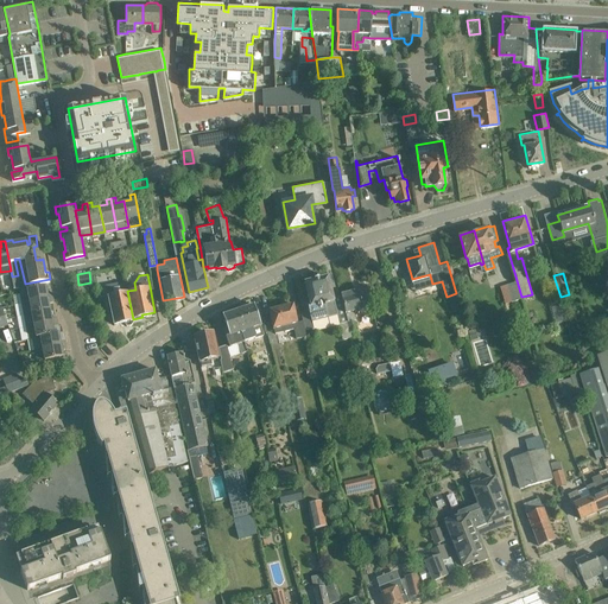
[(337,312),(331,286),(328,274),(304,280),(310,304),(309,305),(310,310),(302,312),(303,318),(305,328),(314,325),(311,318),(320,316),(328,315),(337,312)]
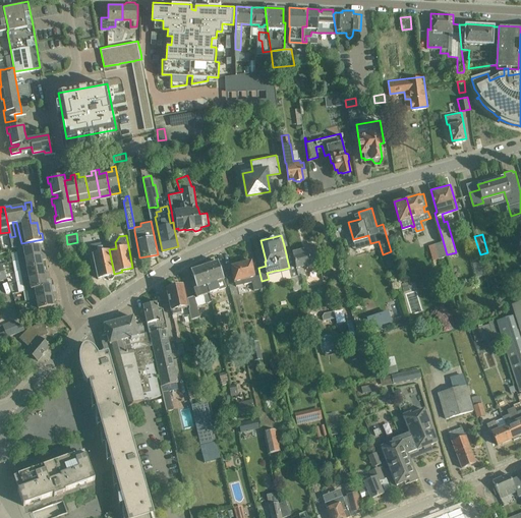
[(100,240),(90,242),(91,248),(92,248),(98,277),(106,275),(107,276),(107,277),(108,278),(109,278),(110,278),(111,278),(112,278),(113,278),(113,277),(114,276),(114,274),(109,249),(107,239),(100,241),(100,240)]
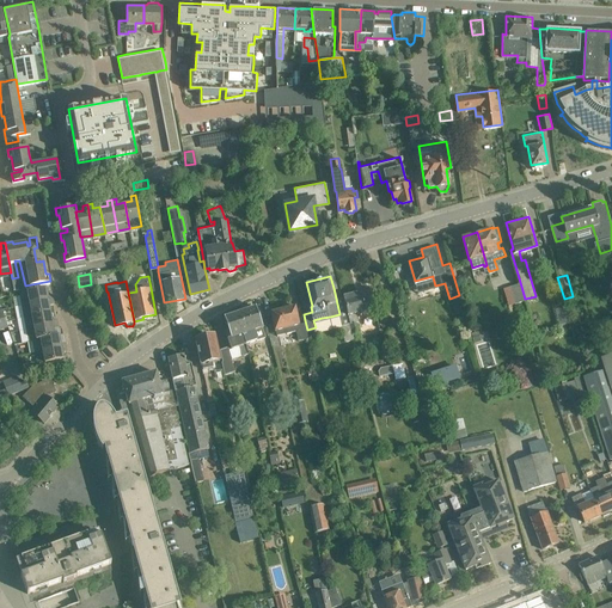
[(515,302),(525,299),(520,282),(510,284),(515,302)]
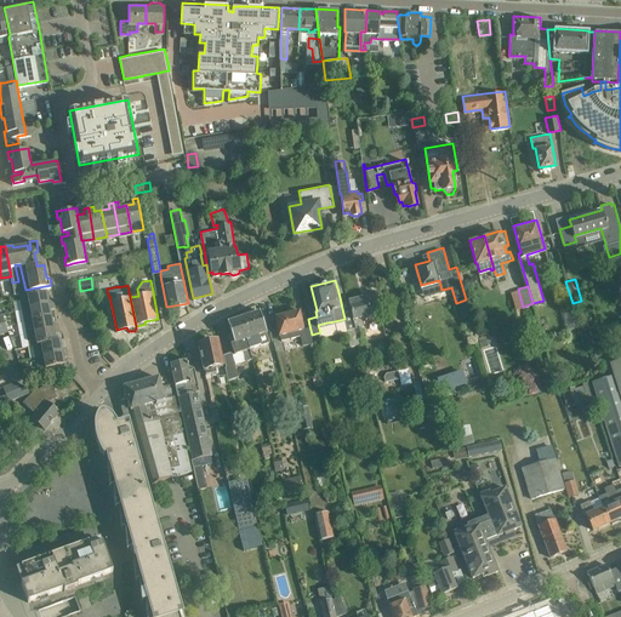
[(380,310),(377,301),(375,289),(364,292),(365,295),(348,298),(355,326),(354,326),(359,342),(358,336),(365,335),(363,324),(360,315),(380,310)]
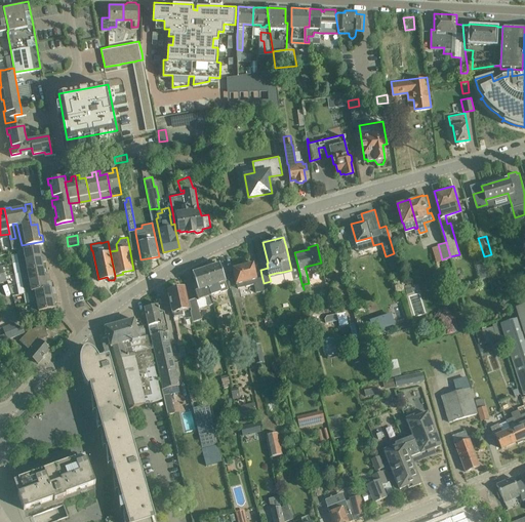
[(45,255),(44,251),(40,251),(39,245),(17,249),(18,261),(45,255)]
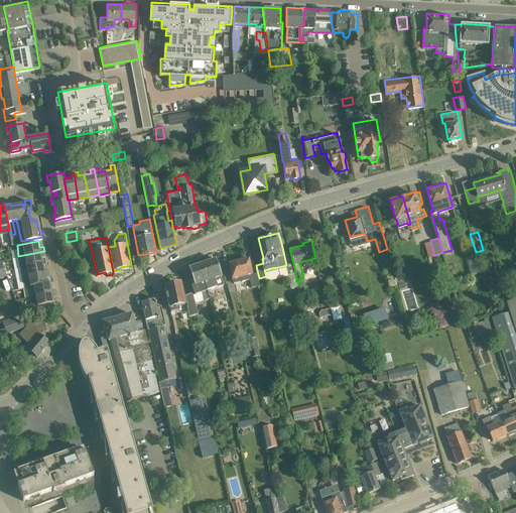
[(473,247),(465,250),(471,273),(480,270),(473,247)]
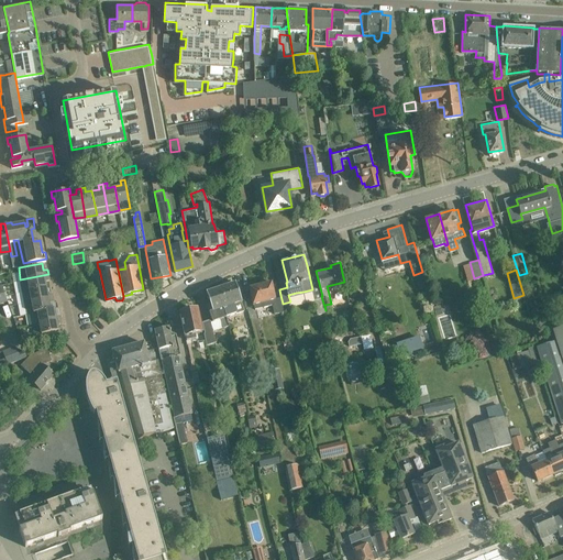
[(45,278),(50,278),(48,274),(20,280),(22,291),(46,285),(45,278)]
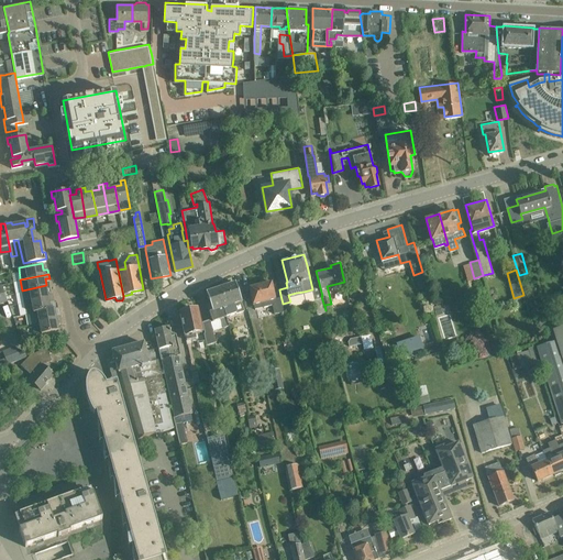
[(242,299),(239,292),(235,281),(221,286),(227,304),(223,305),(225,311),(235,308),(233,302),(242,299)]
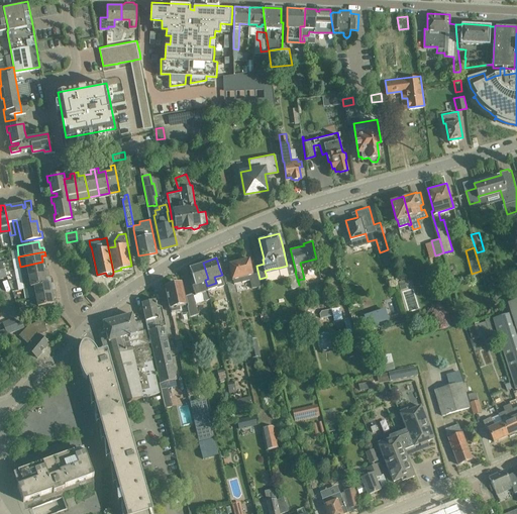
[(260,279),(257,271),(253,273),(249,258),(229,263),(232,279),(241,277),(241,280),(250,278),(252,286),(262,284),(260,279)]
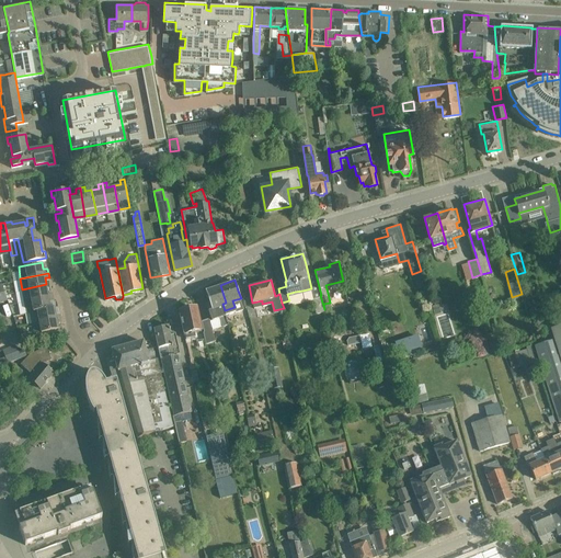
[(53,295),(52,291),(47,292),(46,284),(22,289),(24,300),(53,295)]
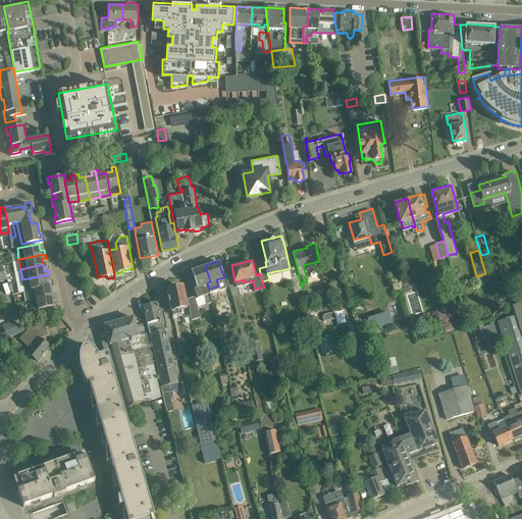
[(213,300),(209,289),(207,282),(210,281),(205,265),(191,269),(197,286),(194,287),(197,297),(204,295),(207,302),(213,300)]
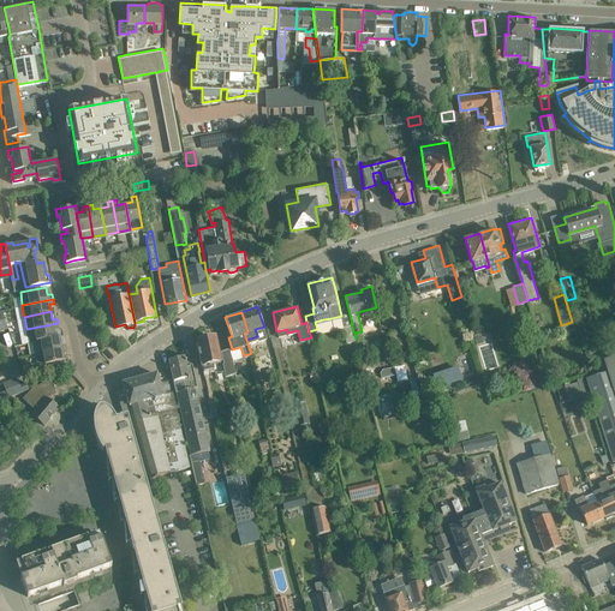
[(59,328),(59,327),(58,323),(27,329),(29,341),(34,340),(33,340),(55,336),(55,335),(54,328),(59,328)]
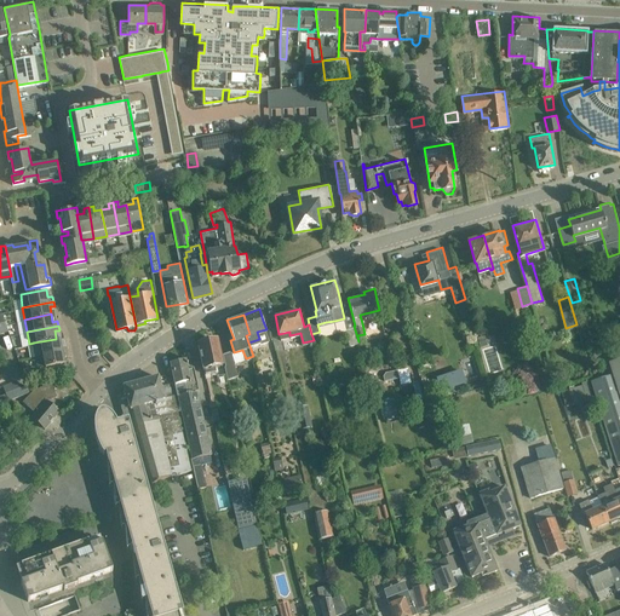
[(350,344),(359,341),(354,326),(345,328),(350,344)]
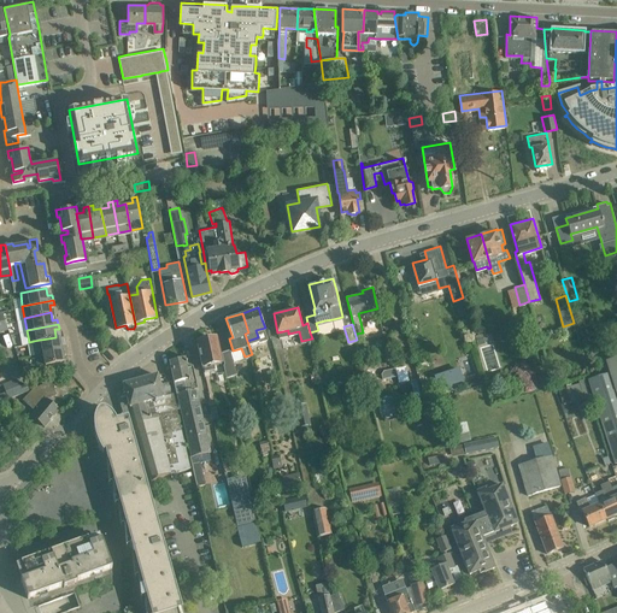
[(66,347),(66,342),(60,343),(59,336),(56,336),(56,337),(33,341),(34,341),(35,353),(66,347)]
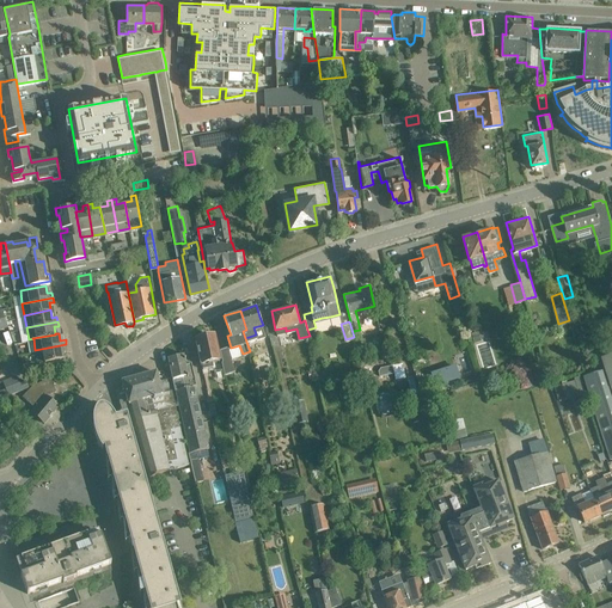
[(220,358),(216,345),(214,335),(196,338),(201,362),(202,362),(203,367),(213,364),(213,360),(220,358)]
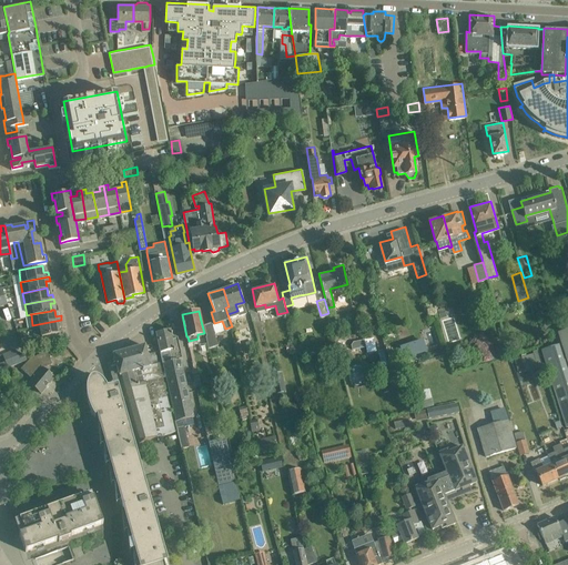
[(58,325),(62,324),(61,320),(32,325),(34,336),(59,332),(58,325)]
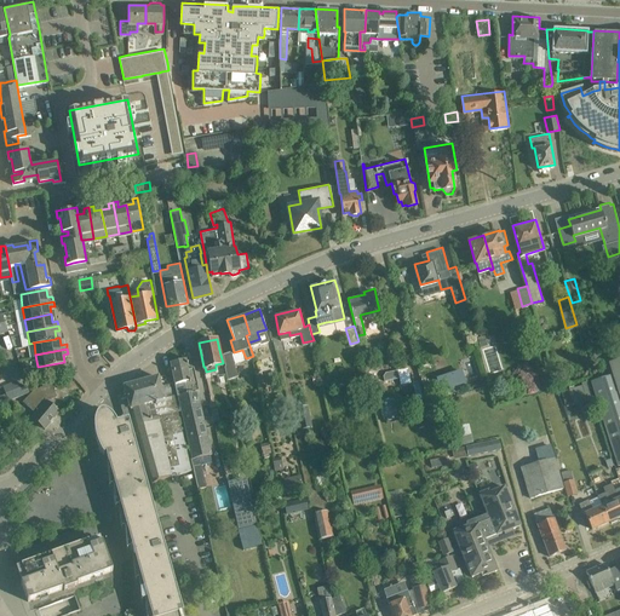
[(235,362),(230,350),(223,352),(225,363),(224,364),(228,378),(239,373),(234,362),(235,362)]
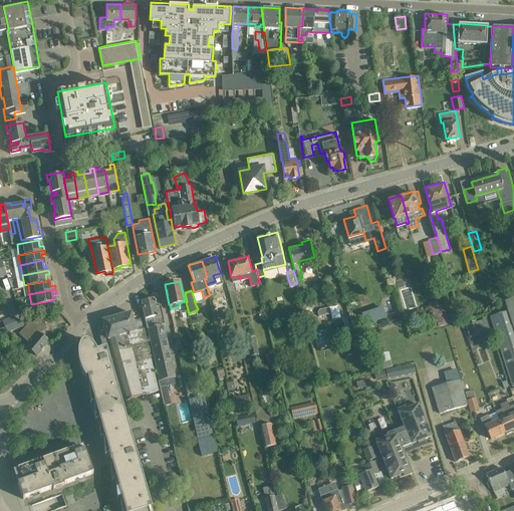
[(142,299),(141,299),(145,317),(147,326),(148,326),(160,378),(170,376),(174,375),(176,374),(164,322),(162,313),(164,313),(162,302),(156,304),(156,300),(156,299),(155,299),(155,296),(150,297),(150,295),(142,298),(142,299)]
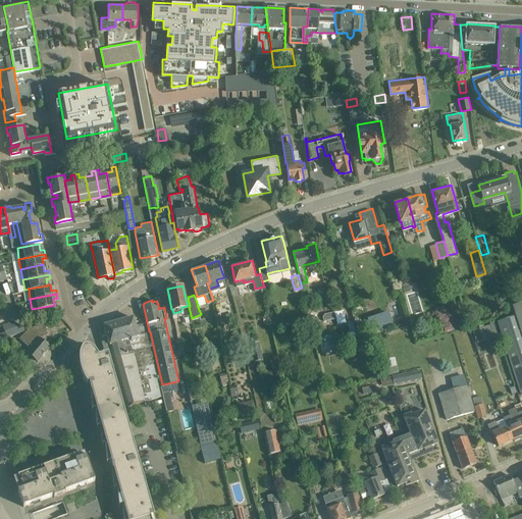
[(521,328),(521,300),(513,304),(521,328)]
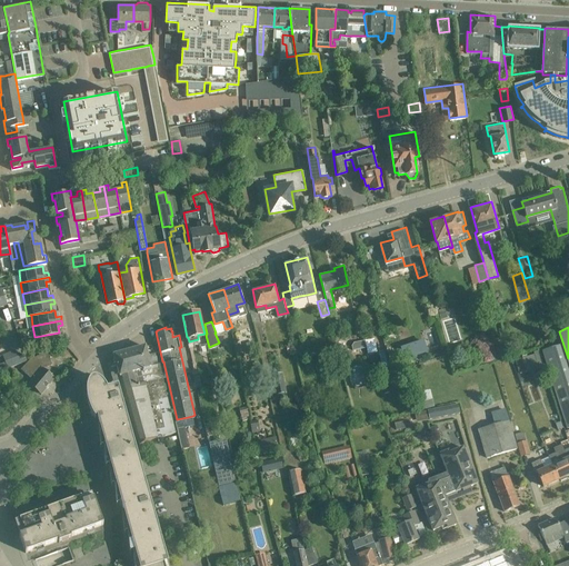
[(429,354),(423,337),(400,345),(406,360),(429,354)]
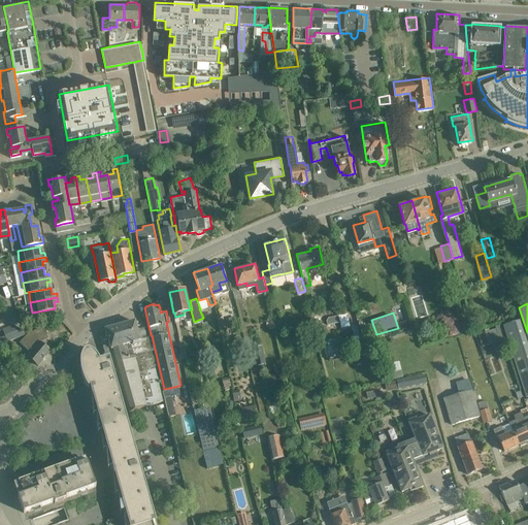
[(526,395),(527,394),(527,346),(519,318),(503,323),(526,395)]
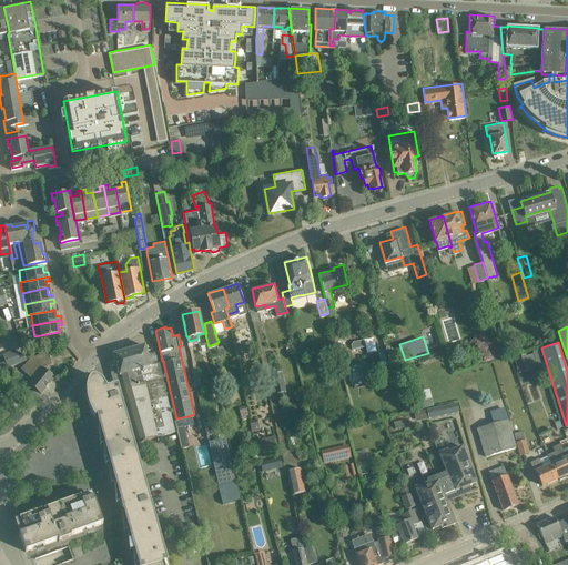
[(117,363),(109,364),(113,379),(111,379),(113,384),(114,389),(123,386),(135,383),(154,377),(150,363),(151,363),(145,343),(113,352),(117,363)]
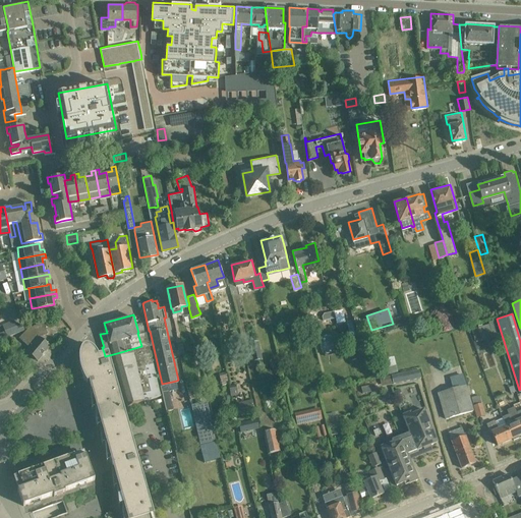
[(18,330),(16,324),(14,319),(8,321),(13,332),(18,330)]
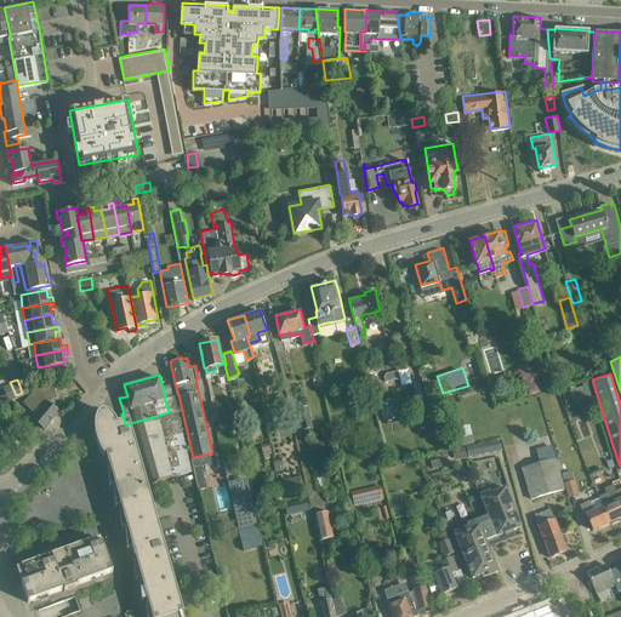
[(9,399),(16,395),(10,382),(3,384),(9,399)]
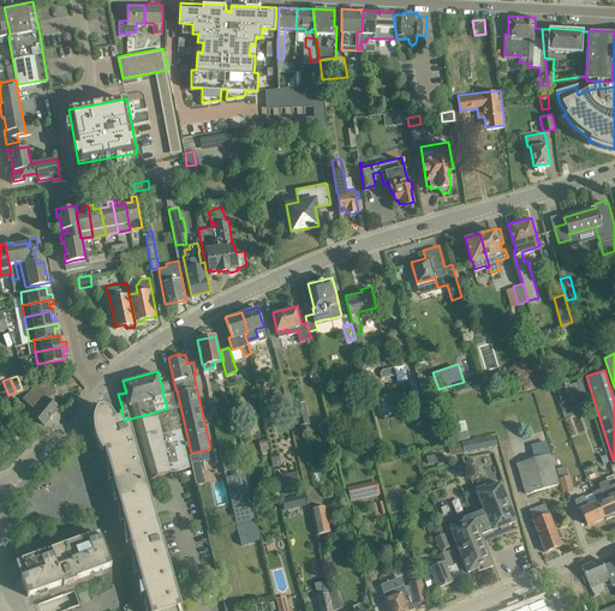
[(45,423),(59,406),(46,395),(57,391),(51,378),(34,385),(24,395),(36,406),(31,412),(45,423)]
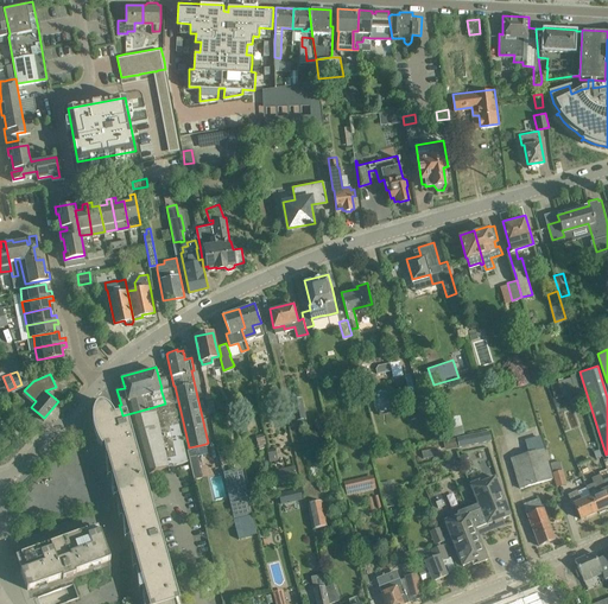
[(19,377),(21,385),(29,382),(26,375),(19,377)]
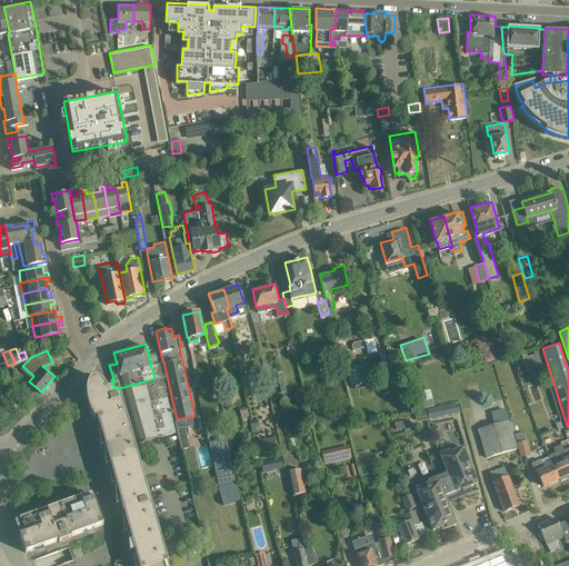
[(533,351),(521,356),(523,361),(536,358),(533,351)]
